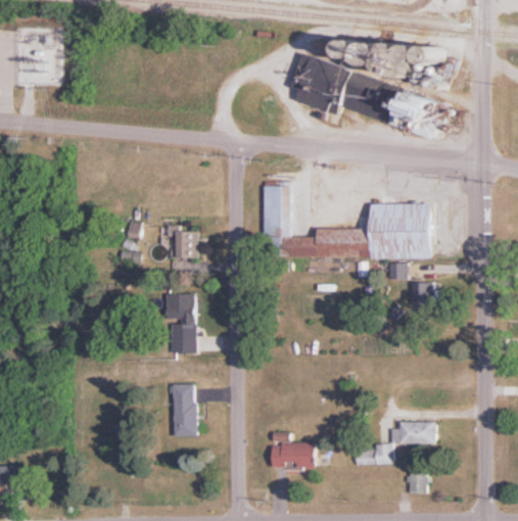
[(340,109),(438,140),(451,102),(301,56),(291,89),(300,92),(296,103),(338,116),(340,109)]
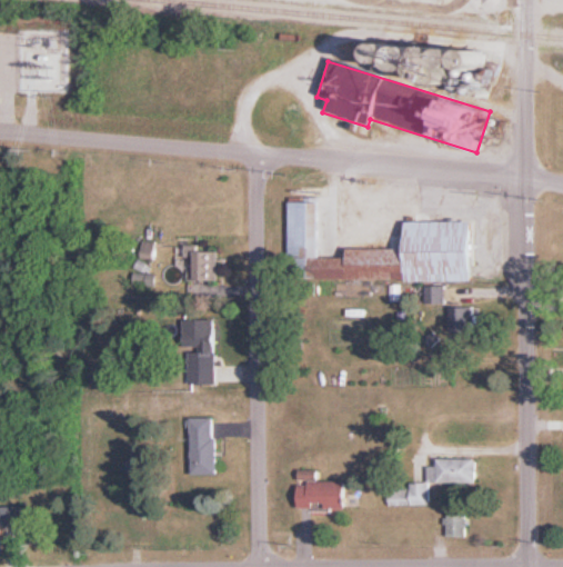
[(314,257),(314,202),(287,202),(285,279),(471,281),(472,221),(405,220),(404,249),(345,248),(345,257),(314,257)]
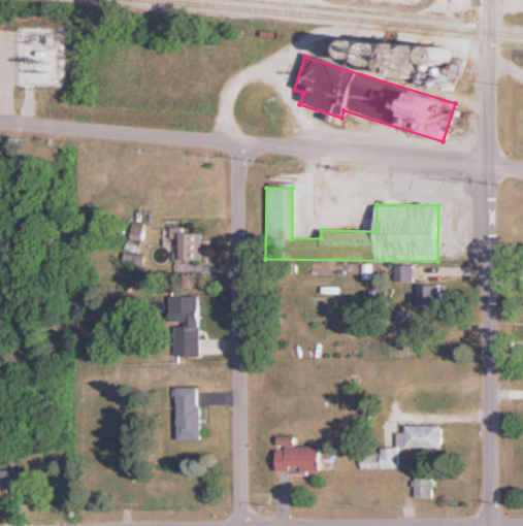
[(178,262),(198,262),(198,233),(178,233),(178,262)]
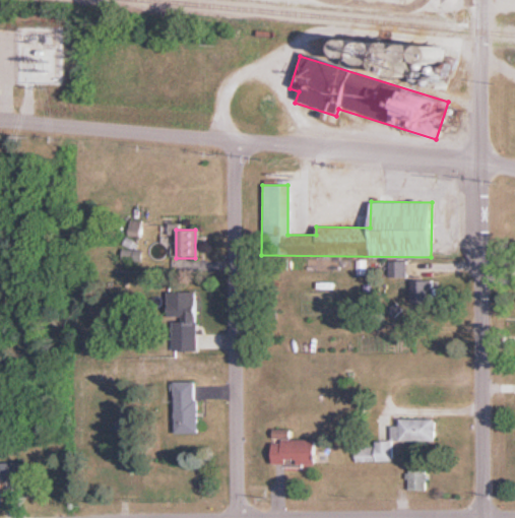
[(408,282),(408,304),(432,304),(432,282),(408,282)]
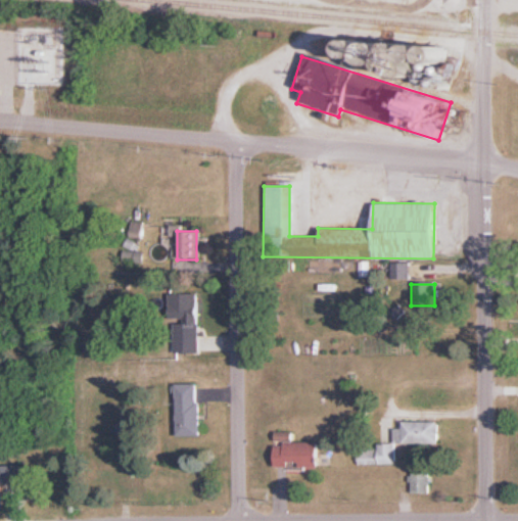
[(194,293),(166,294),(166,321),(171,321),(171,356),(194,354),(194,293)]
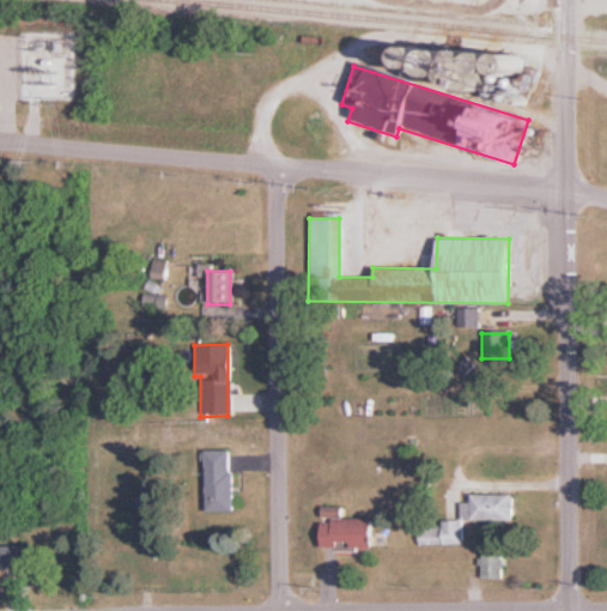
[(230,452),(202,452),(202,512),(230,512),(230,452)]
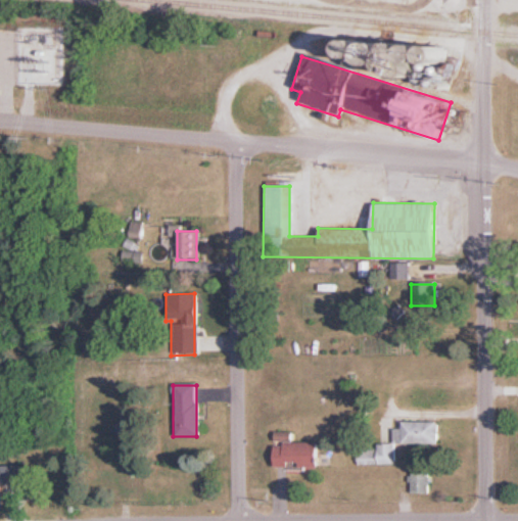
[(316,443),(272,443),(272,468),(316,468),(316,443)]
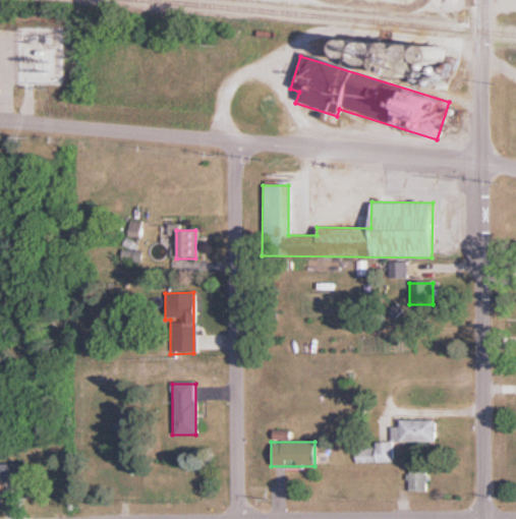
[(0,507),(0,484),(17,484),(17,465),(0,465),(0,507)]
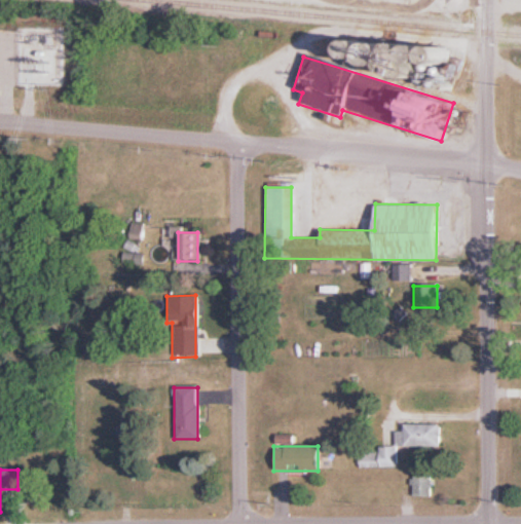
[(409,473),(409,497),(429,497),(429,473),(409,473)]
